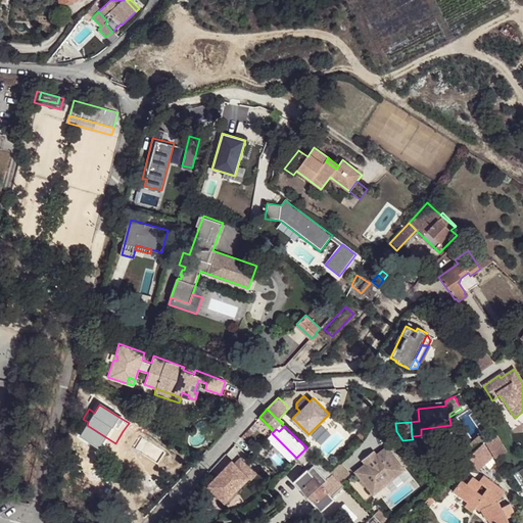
[(253,432),(249,428),(241,437),(248,438),(253,432)]
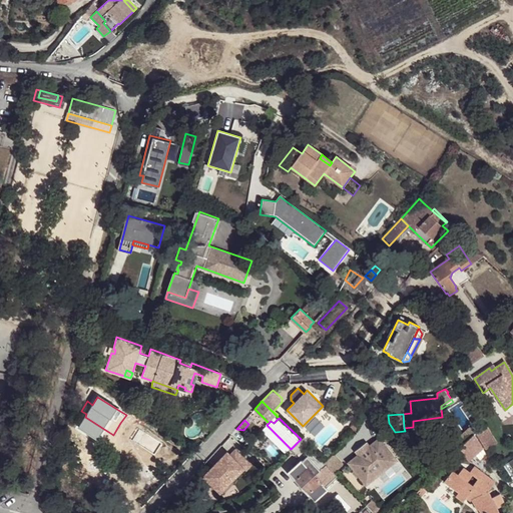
[(120,423),(113,435),(112,442),(125,442),(124,423),(120,423)]
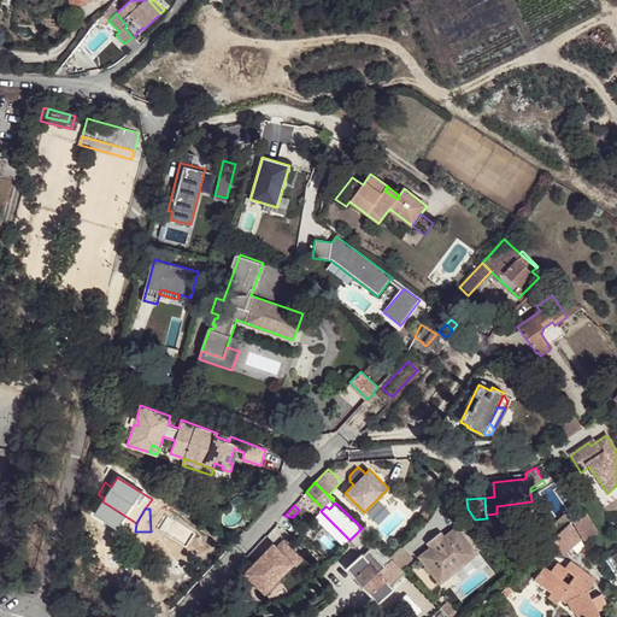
[(558,534),(571,522),(564,513),(551,526),(558,534)]
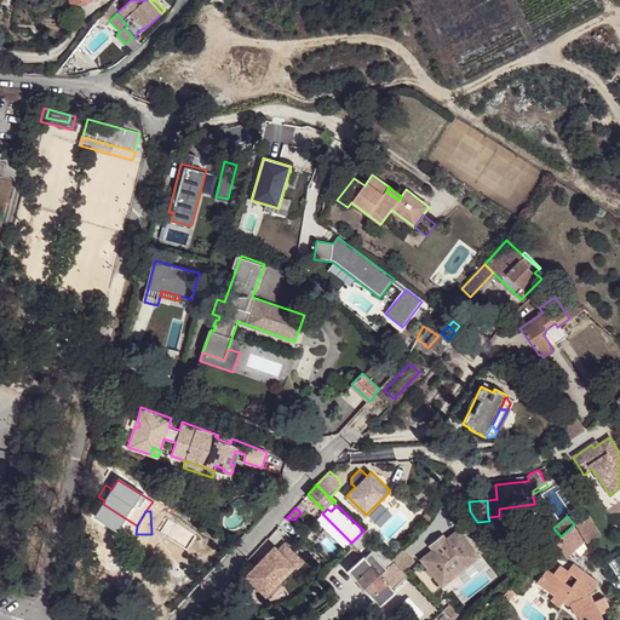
[(584,541),(585,540),(574,524),(561,537),(554,543),(567,557),(575,550),(584,541)]
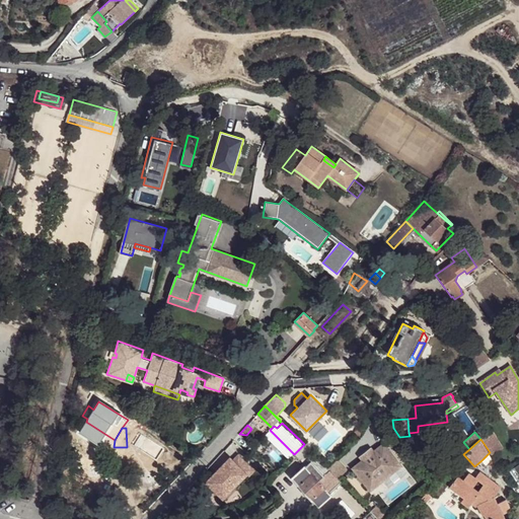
[(456,448),(462,455),(463,454),(469,449),(463,442),(456,448)]
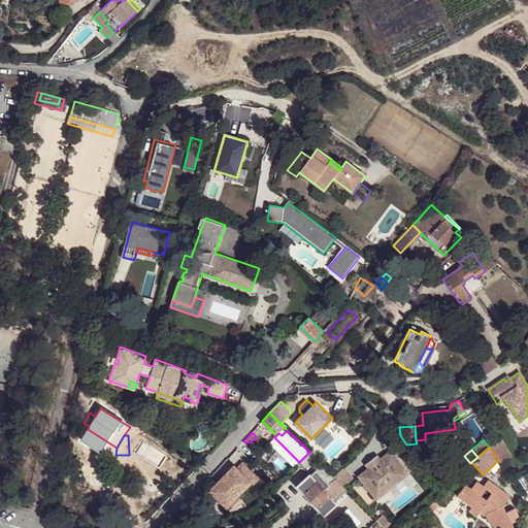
[(322,464),(309,452),(299,462),(310,474),(311,473),(315,470),(322,464)]
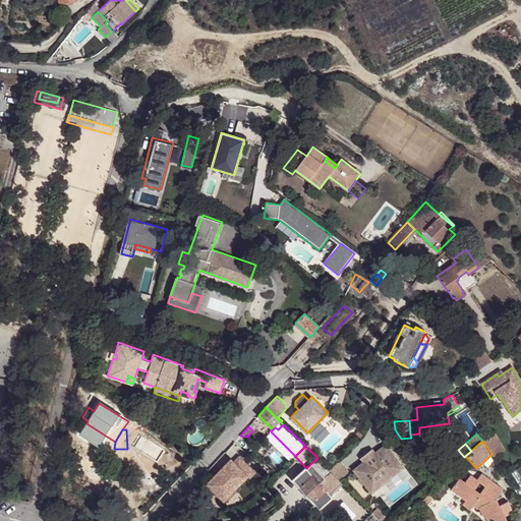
[(377,454),(365,464),(356,473),(375,495),(405,467),(386,446),(377,454)]
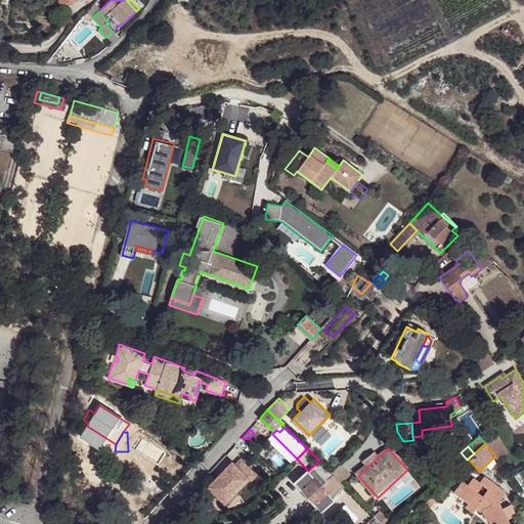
[(128,451),(115,451),(115,466),(128,466),(128,451)]
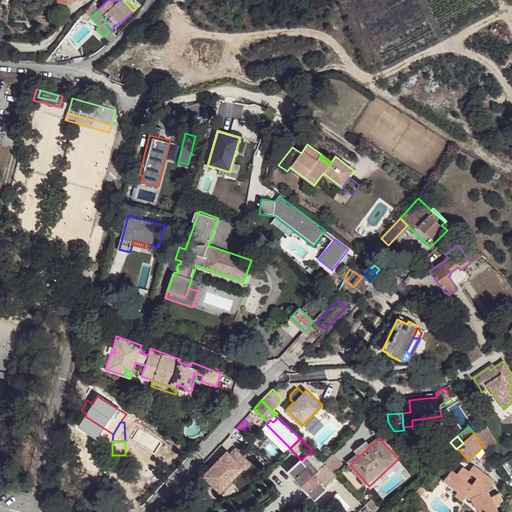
[(356,452),(359,456),(370,446),(367,443),(356,452)]
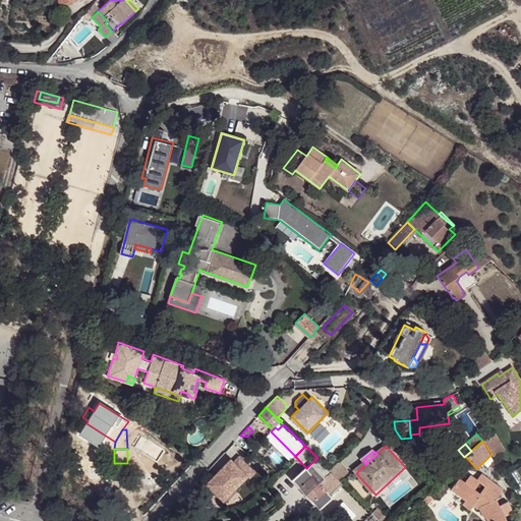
[(236,454),(231,459),(234,462),(239,457),(236,454)]
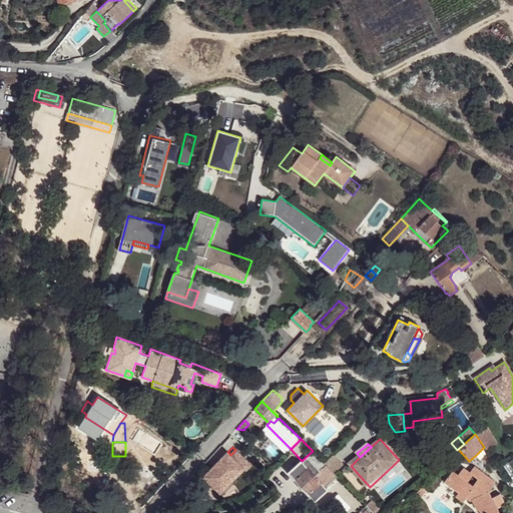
[(483,448),(476,455),(480,459),(486,454),(483,448)]
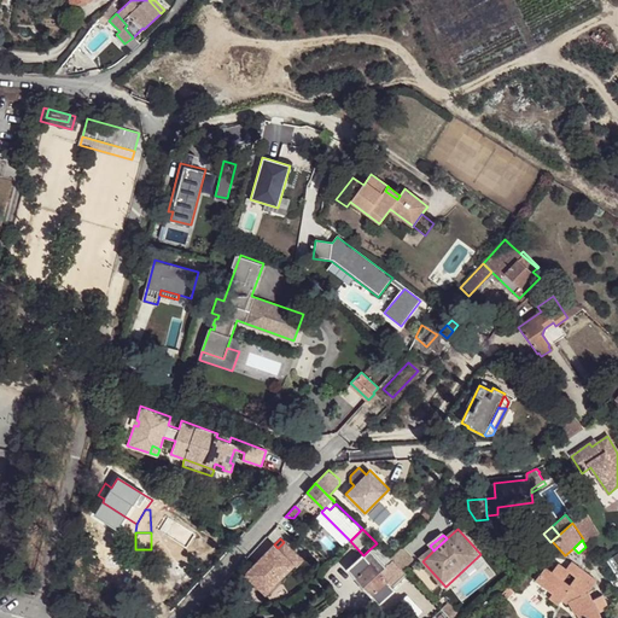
[(274,544),(245,575),(258,588),(264,582),(270,588),(295,564),(296,565),(302,559),(284,542),(278,548),(274,544)]
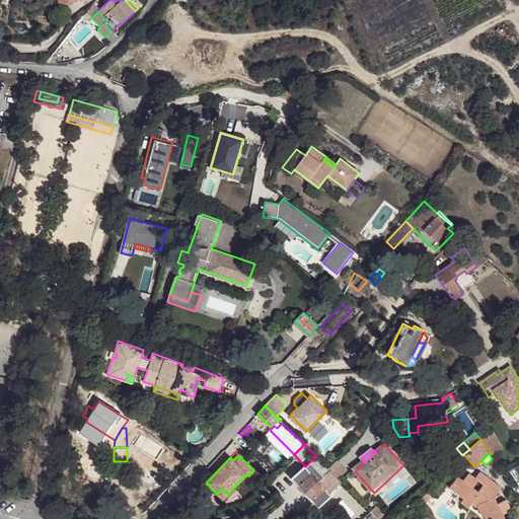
[(326,466),(316,456),(309,462),(324,476),(326,479),(332,472),(326,466)]
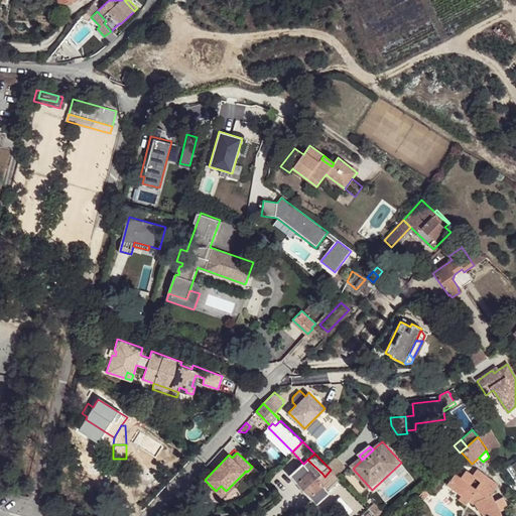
[(337,476),(346,469),(338,458),(329,466),(337,476)]
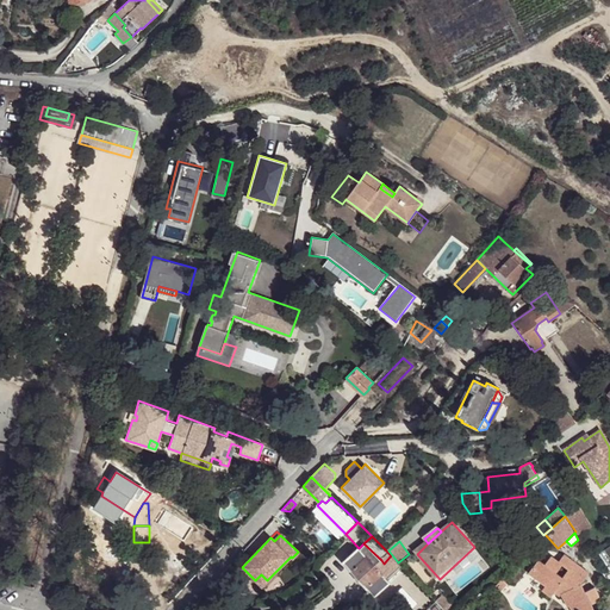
[(381,560),(363,543),(360,547),(367,556),(377,566),(381,560)]
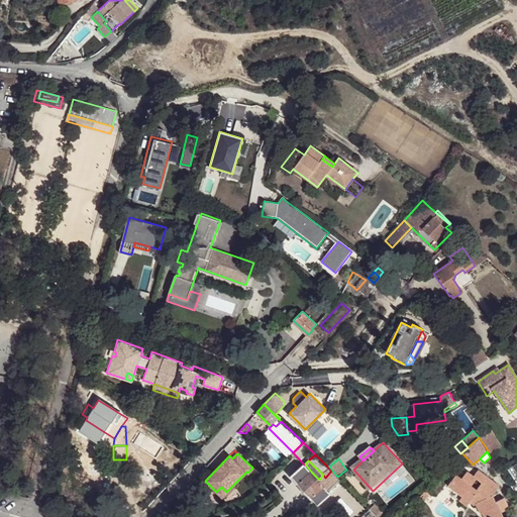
[(516,460),(507,467),(516,482),(516,460)]
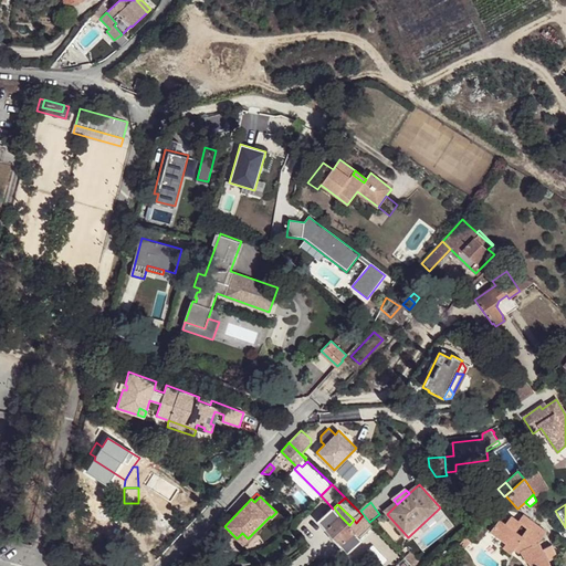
[(333,509),(318,521),(326,530),(341,516),(334,507),(333,509)]
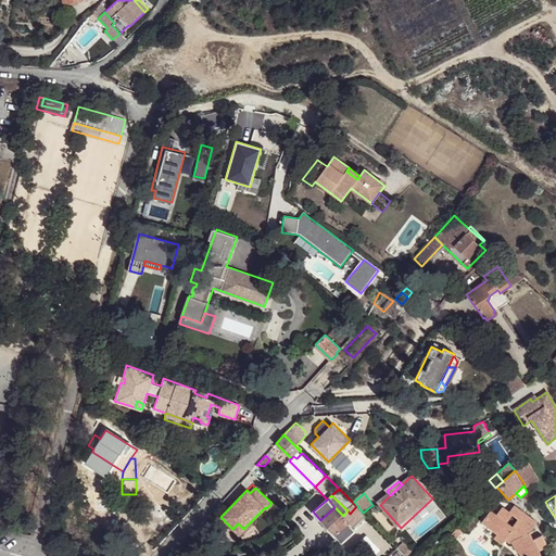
[(491,509),(481,522),(497,533),(494,538),(503,543),(507,536),(513,540),(518,552),(520,551),(522,555),(536,555),(542,554),(540,550),(548,544),(543,534),(533,539),(530,531),(538,521),(514,504),(509,510),(502,506),(496,514),(491,509)]
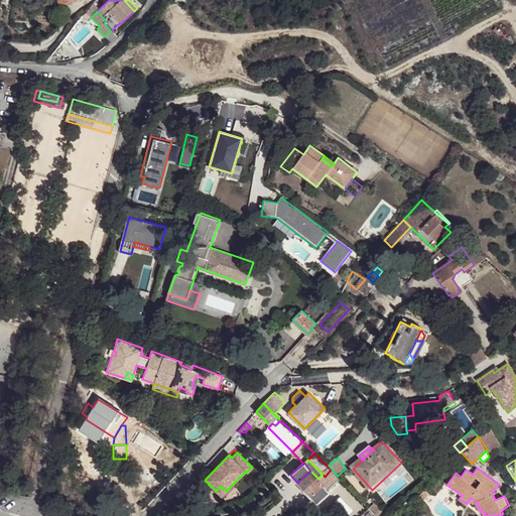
[(343,482),(331,470),(325,477),(320,481),(324,486),(331,493),(343,482)]
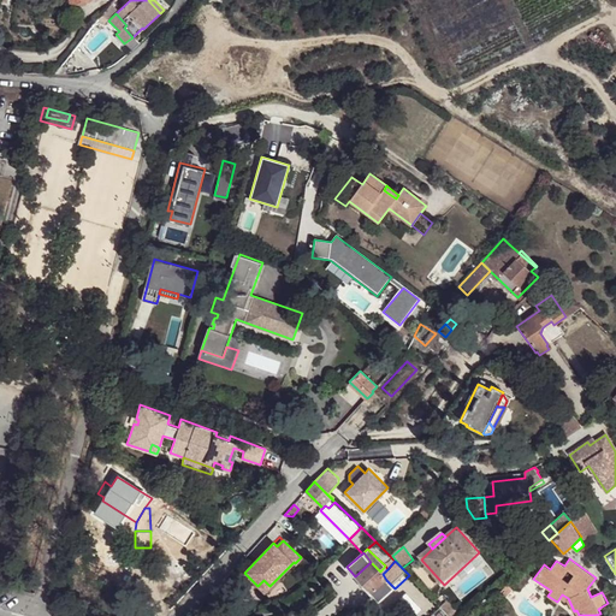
[(371,562),(355,576),(371,593),(386,580),(383,574),(380,572),(371,562)]
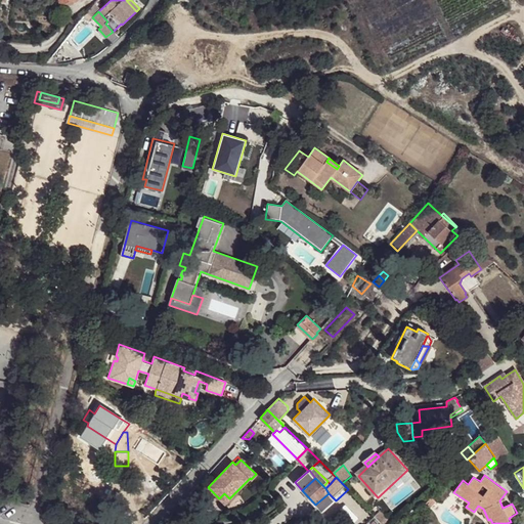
[(224,493),(219,498),(225,504),(229,498),(224,493)]
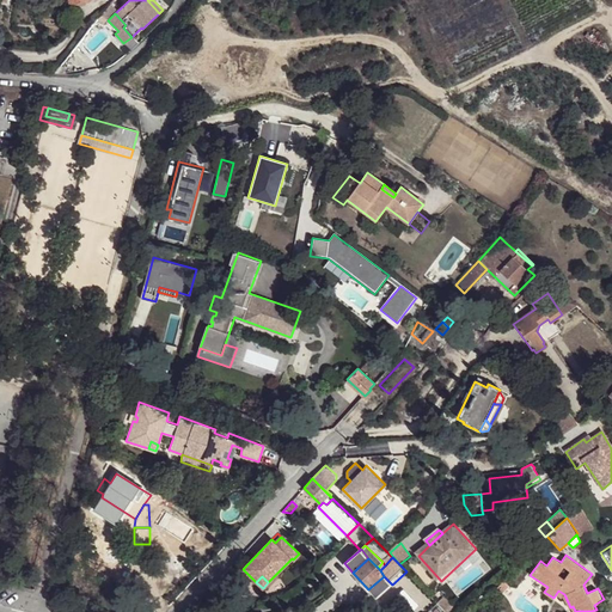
[(384,576),(368,589),(375,598),(392,585),(384,576)]
